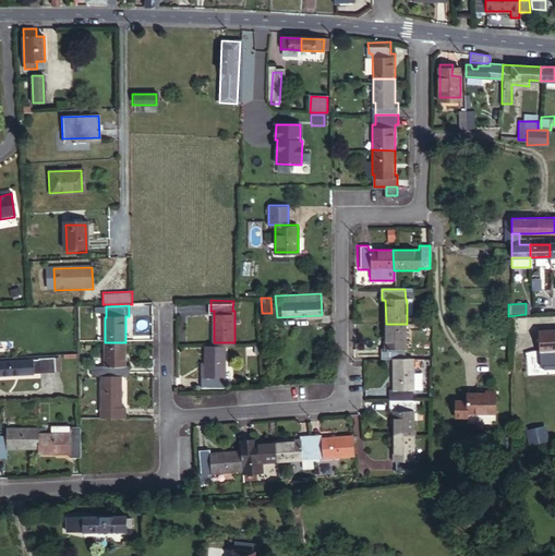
[(407,324),(386,324),(386,348),(383,349),(383,360),(393,360),(406,360),(406,348),(408,348),(407,324)]
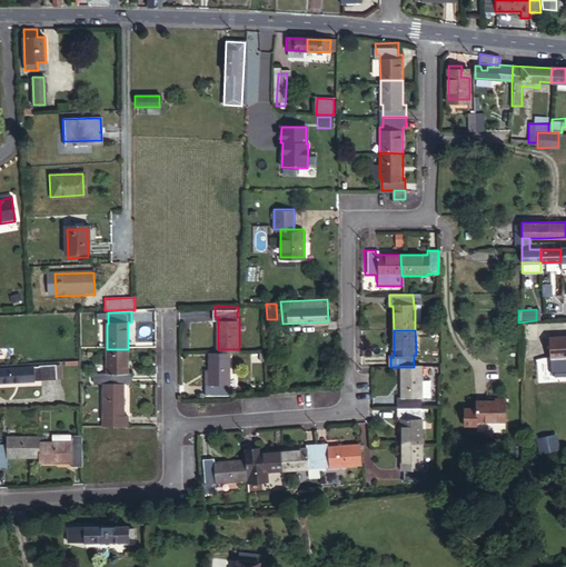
[(565,336),(548,337),(548,357),(565,356),(565,336)]
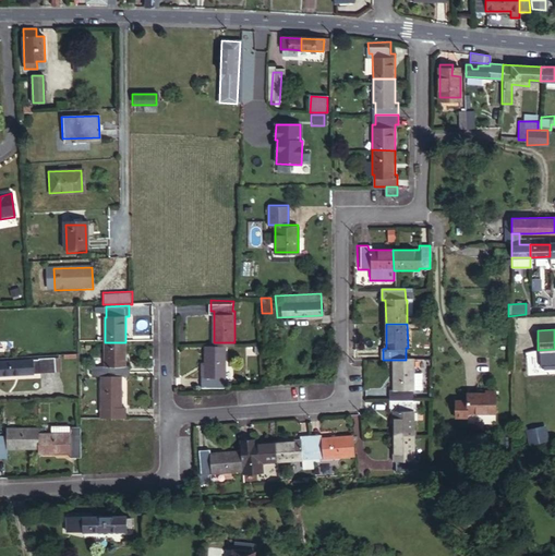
[(121,378),(128,378),(128,366),(124,366),(125,342),(105,342),(104,369),(104,378),(121,378)]
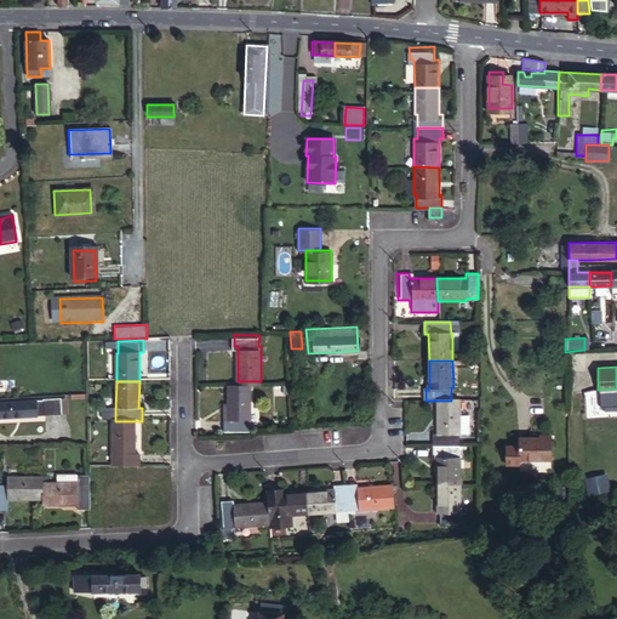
[(224,431),(249,430),(249,416),(251,416),(251,381),(238,381),(228,381),(227,416),(224,416),(224,431)]
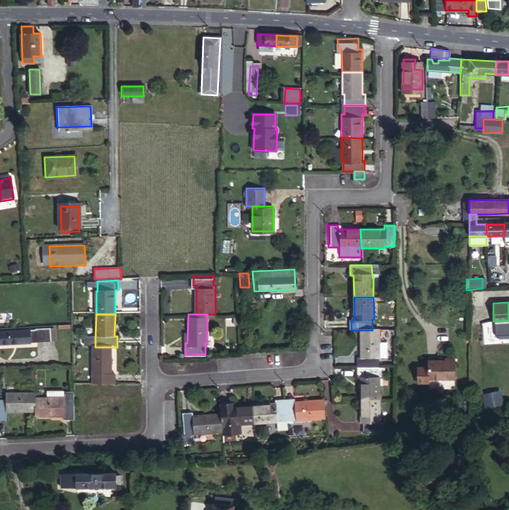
[(36,329),(36,342),(51,341),(51,328),(36,328),(36,329)]
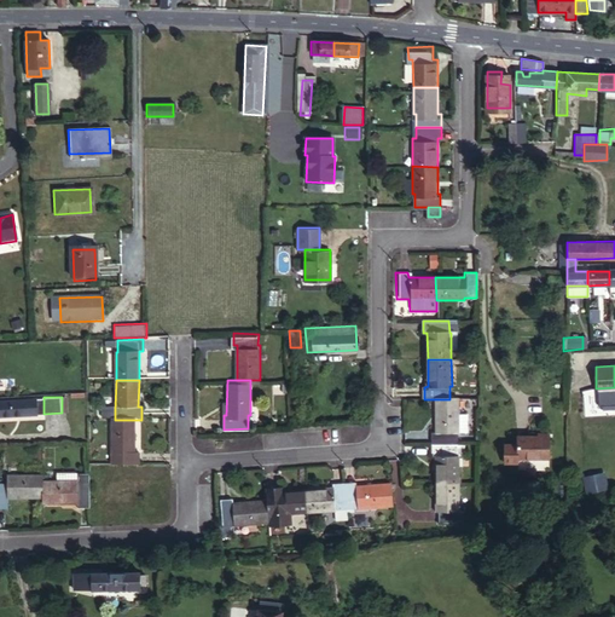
[(0,417),(44,416),(44,414),(44,398),(0,401),(0,417)]
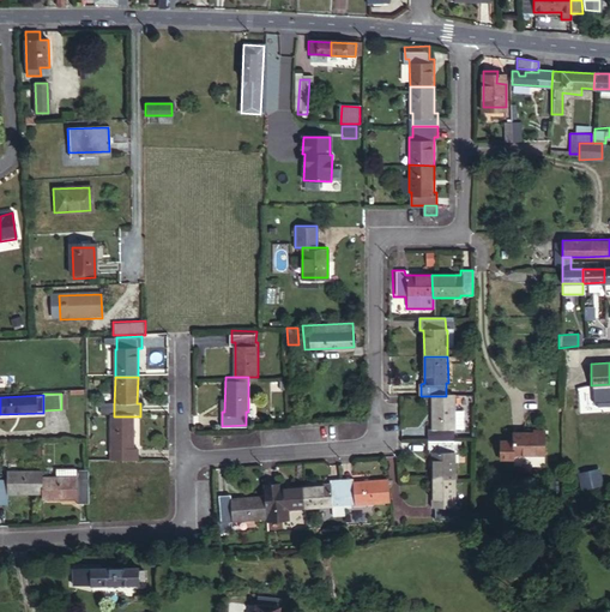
[(429,430),(430,442),(453,442),(453,429),(457,429),(456,412),(456,396),(446,396),(432,396),(433,429),(429,430)]
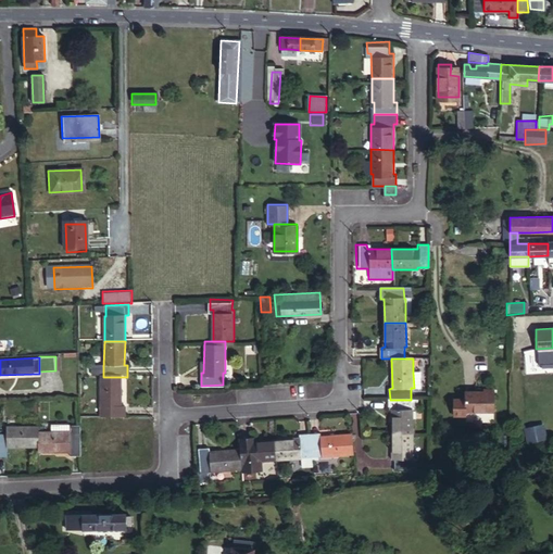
[(91,367),(91,377),(99,377),(103,377),(103,367),(91,367)]
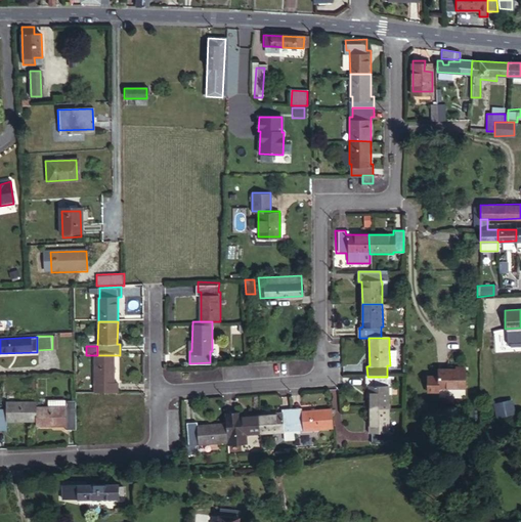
[(95,394),(116,394),(117,383),(114,383),(114,355),(97,355),(93,355),(93,383),(95,383),(95,394)]
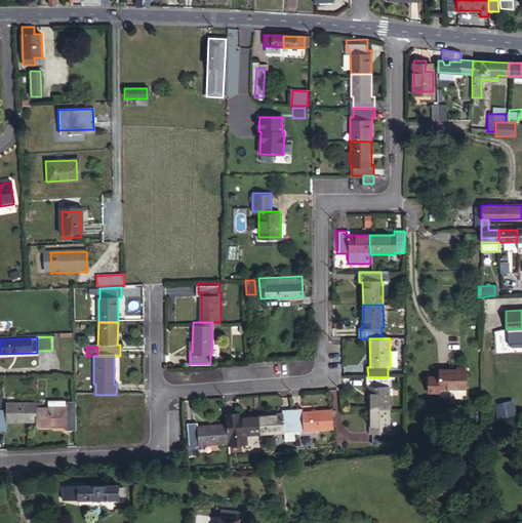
[(466,390),(466,369),(455,369),(455,371),(438,371),(438,378),(438,390),(466,390)]
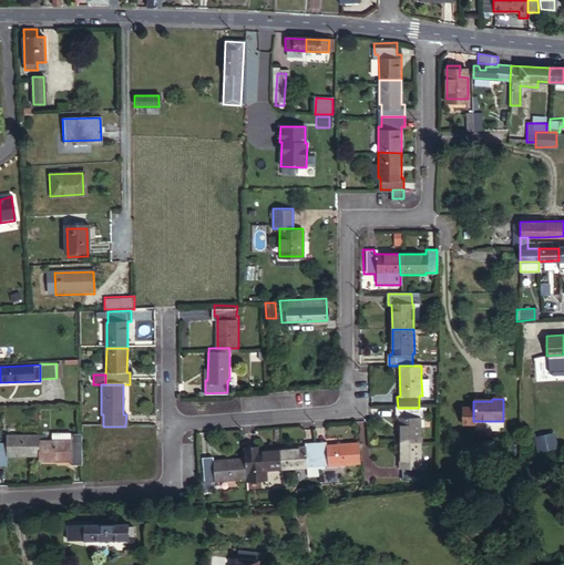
[(401,443),(422,443),(421,419),(420,419),(419,408),(398,408),(398,418),(401,418),(401,443)]
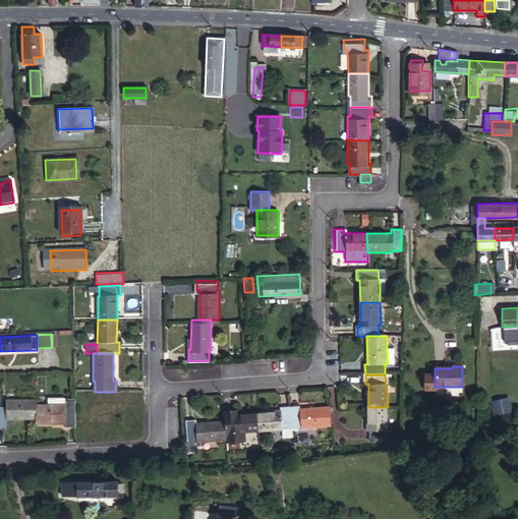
[(435,376),(424,376),(424,392),(436,392),(435,387),(435,376)]
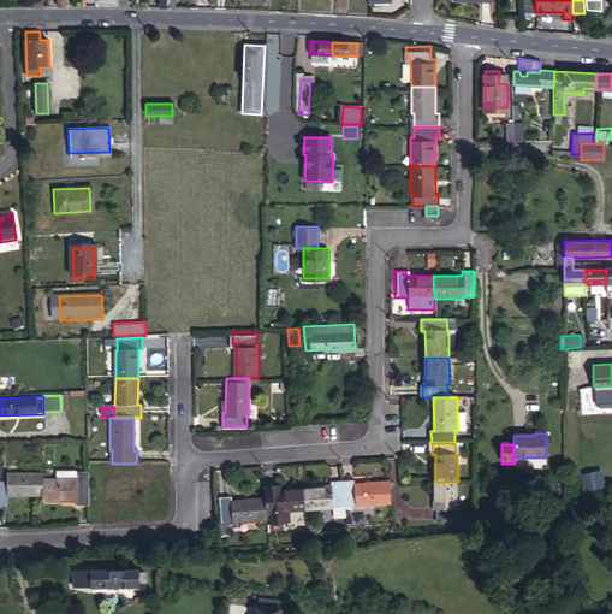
[(598,468),(577,476),(580,489),(607,483),(598,468)]
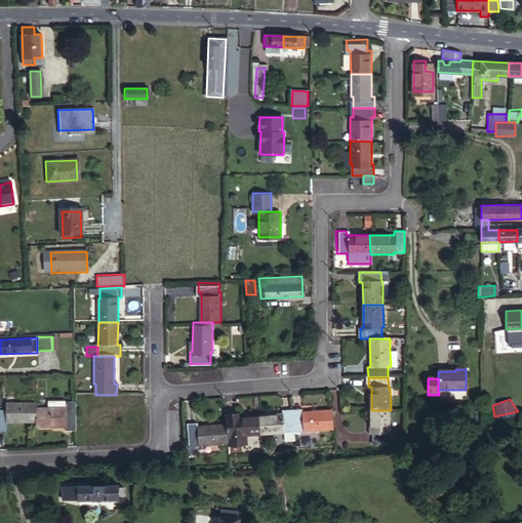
[(3,408),(0,408),(0,433),(3,433),(3,423),(32,423),(32,408),(32,403),(3,402),(3,408)]
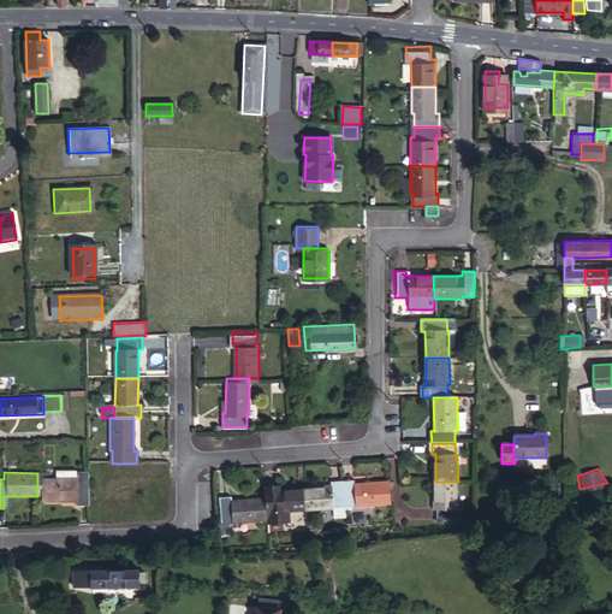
[(391,505),(390,480),(356,483),(356,478),(344,479),(345,505),(358,503),(358,506),(391,505)]
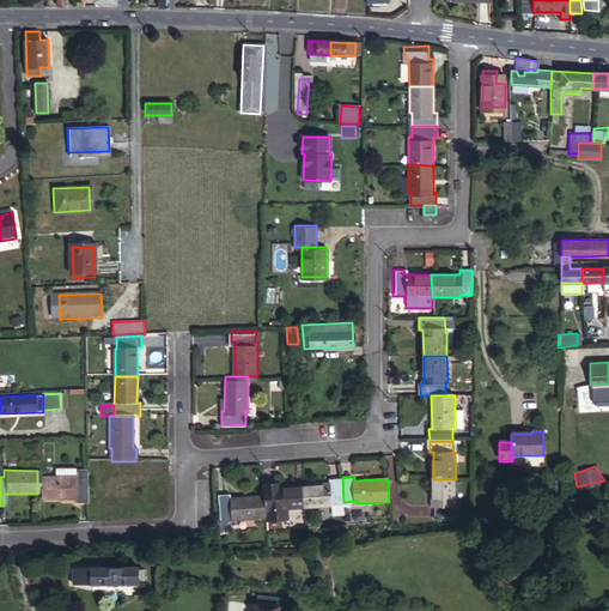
[(72,506),(83,506),(84,482),(73,482),(73,478),(52,478),(37,477),(37,494),(38,500),(72,500),(72,506)]
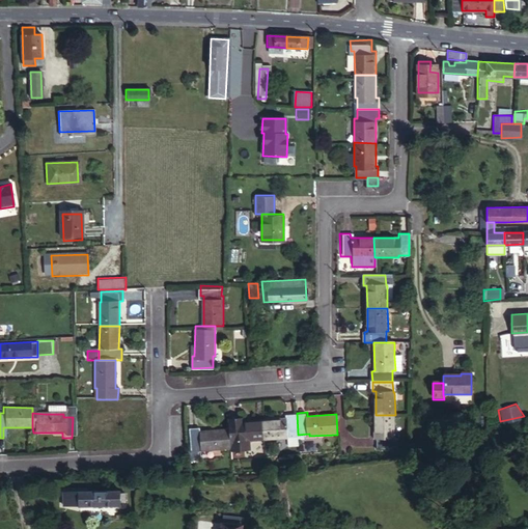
[(298,435),(297,413),(287,413),(287,417),(262,418),(264,438),(287,437),(287,435),(298,435)]
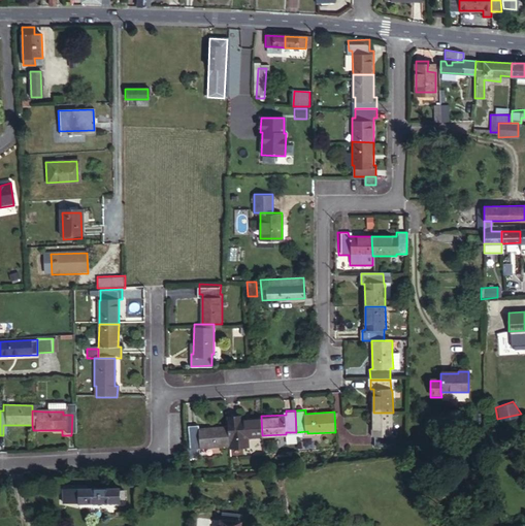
[(393,435),(393,413),(373,413),(374,436),(378,436),(379,447),(396,446),(396,435),(393,435)]
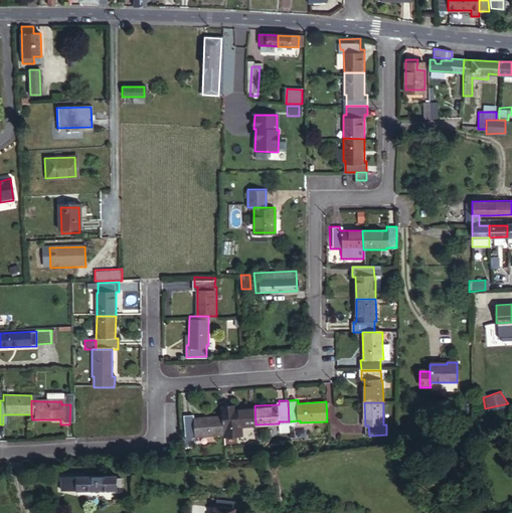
[(223,426),(256,424),(254,405),(232,406),(232,404),(222,404),(222,413),(223,426)]
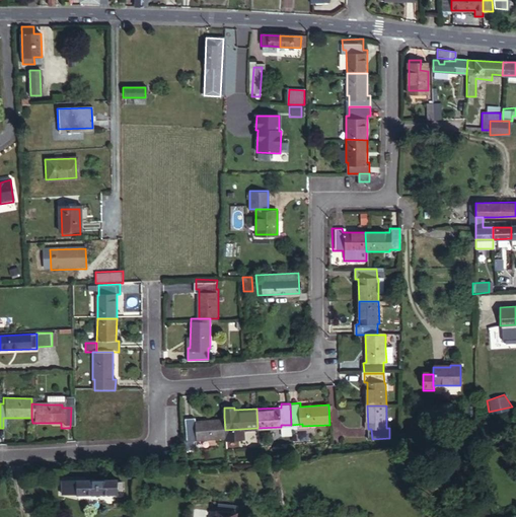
[(226,437),(225,430),(224,417),(195,418),(195,415),(185,416),(186,437),(191,437),(196,436),(196,438),(226,437)]
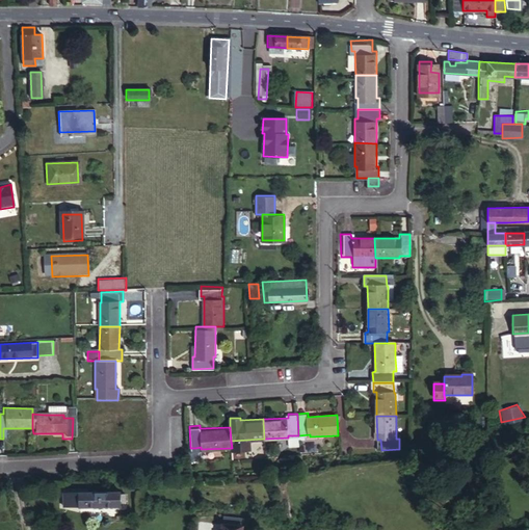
[(187,448),(188,459),(195,459),(195,448),(190,448),(187,448)]
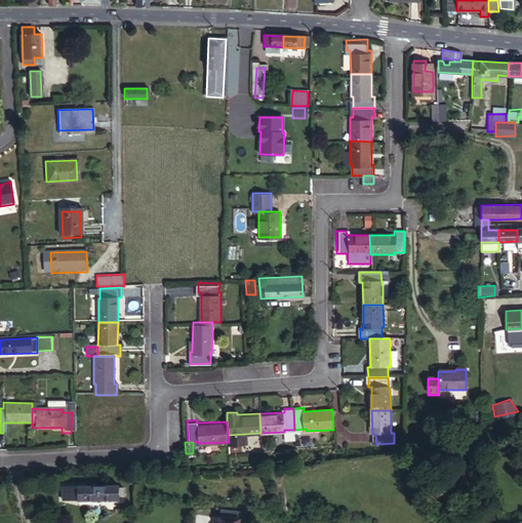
[(89,483),(77,483),(77,500),(95,500),(96,504),(107,504),(108,500),(116,499),(116,495),(121,495),(121,488),(116,488),(116,486),(89,487),(89,483)]
